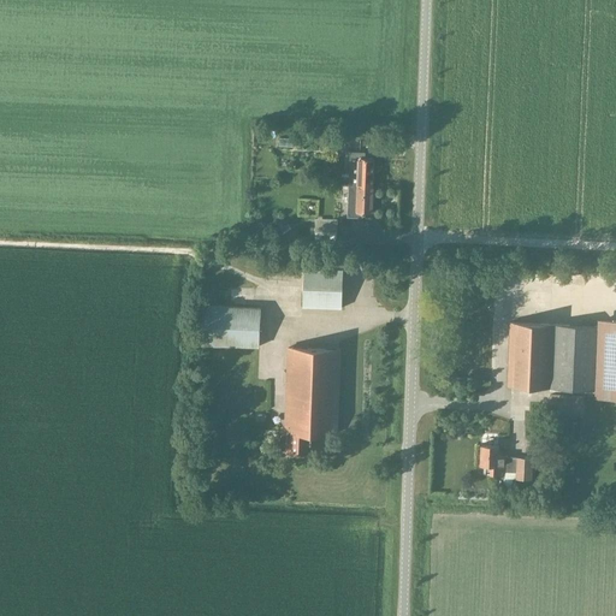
[(345,135),(329,134),(327,146),(344,147),(345,135)]
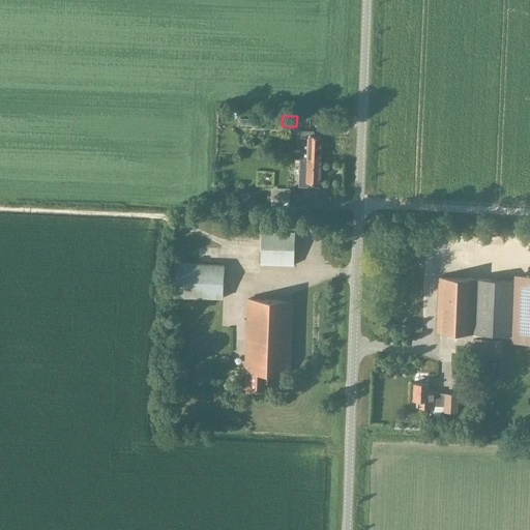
[(300,143),(299,158),(307,159),(307,158),(320,159),(321,136),(310,136),(310,130),(300,130),(300,143)]
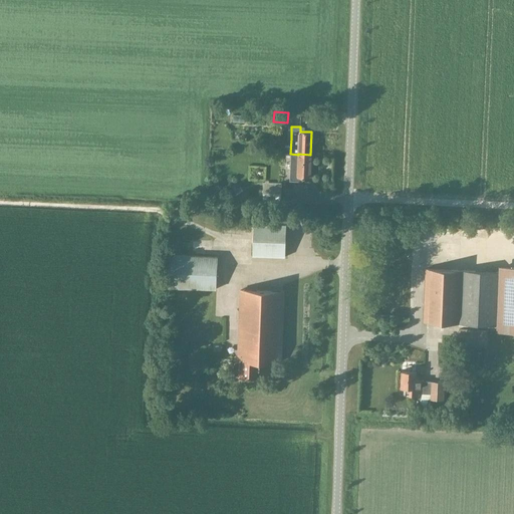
[(298,155),(290,154),(289,179),(297,179),(297,177),(310,178),(310,155),(298,154),(298,155)]
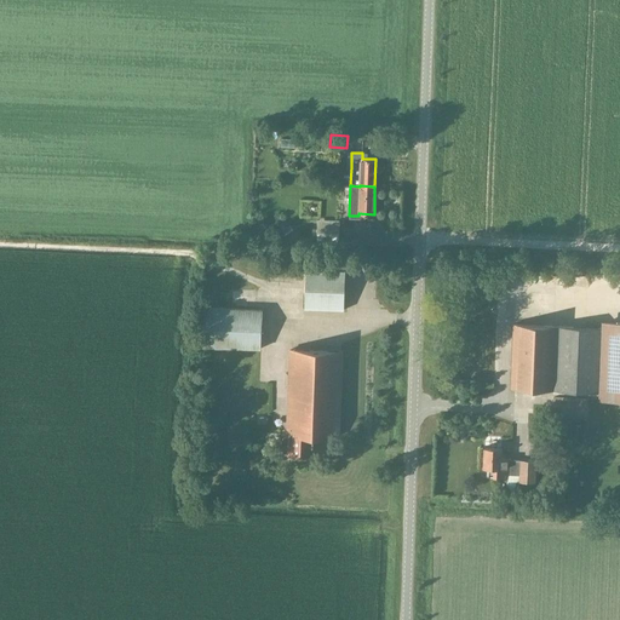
[(313,229),(313,235),(316,235),(316,241),(339,242),(339,228),(317,227),(317,229),(313,229)]
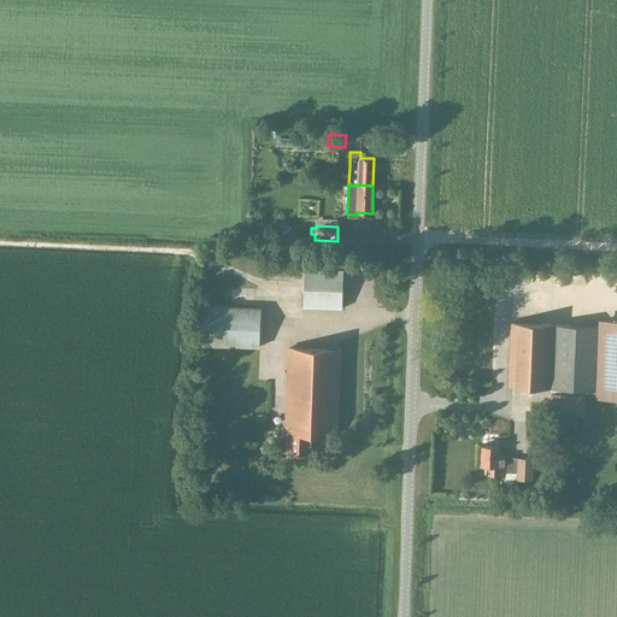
[(341,309),(342,270),(304,269),(303,307),(341,309)]
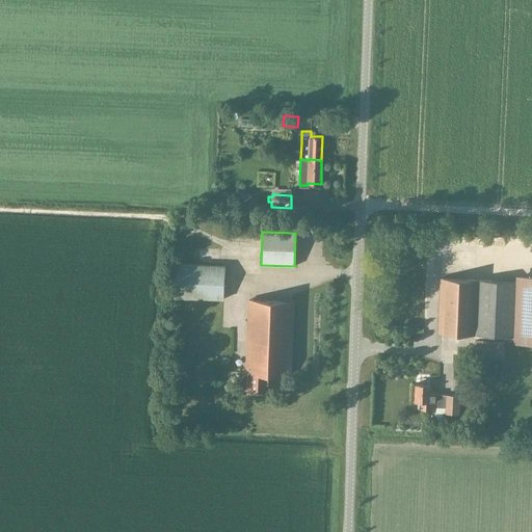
[(460,242),(453,242),(454,253),(461,251),(460,242)]
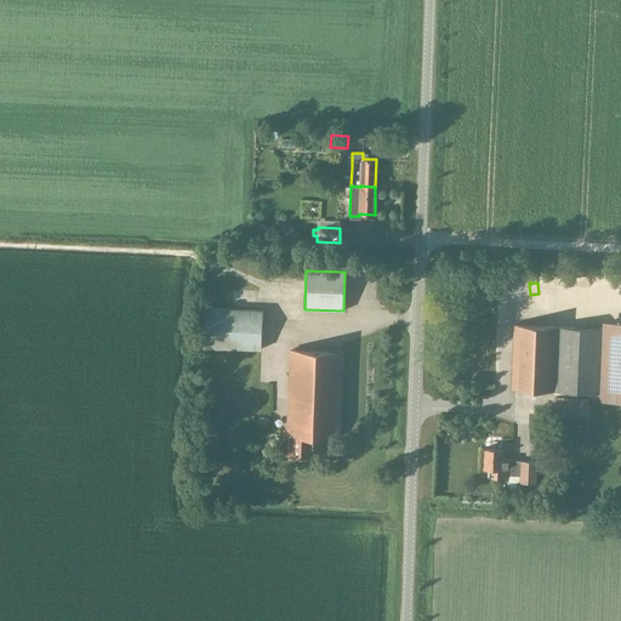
[(203,347),(261,349),(262,311),(204,308),(203,347)]
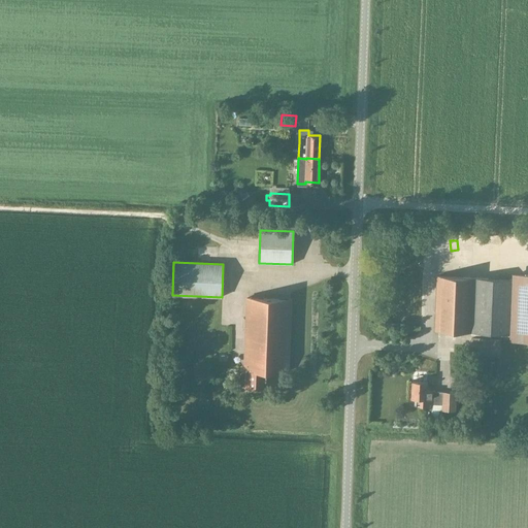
[(527,274),(515,274),(514,278),(473,277),(436,275),(434,330),(472,331),(472,332),(512,333),(512,336),(527,337),(527,274)]
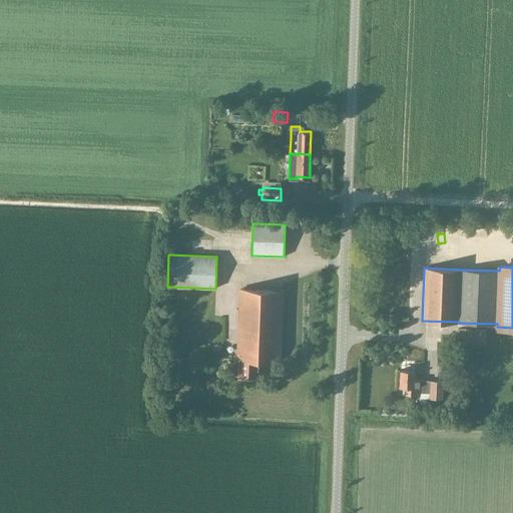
[(280,361),(283,291),(239,290),(236,361),(234,362),(232,365),(232,372),(234,374),(236,376),(238,376),(238,377),(258,378),(259,361),(280,361)]
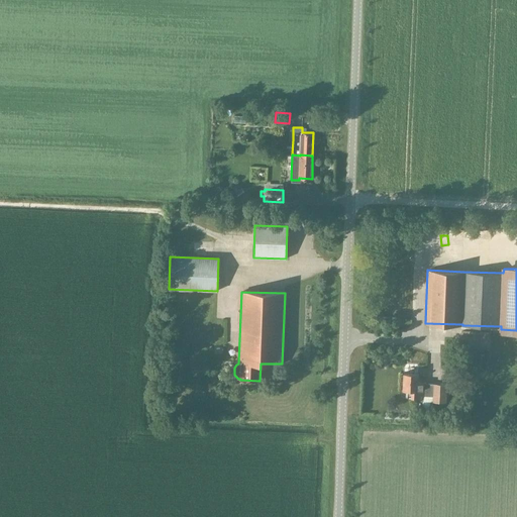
[(460,345),(490,347),(490,331),(461,330),(460,345)]
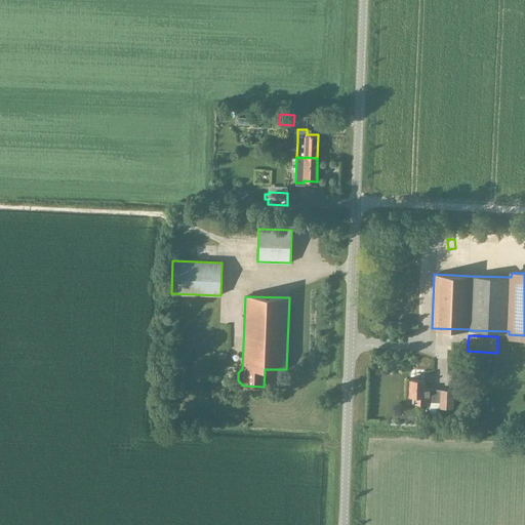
[(453,390),(433,389),(433,388),(425,388),(425,379),(409,378),(408,396),(411,396),(411,403),(427,404),(427,402),(439,402),(439,407),(452,408),(453,390)]
